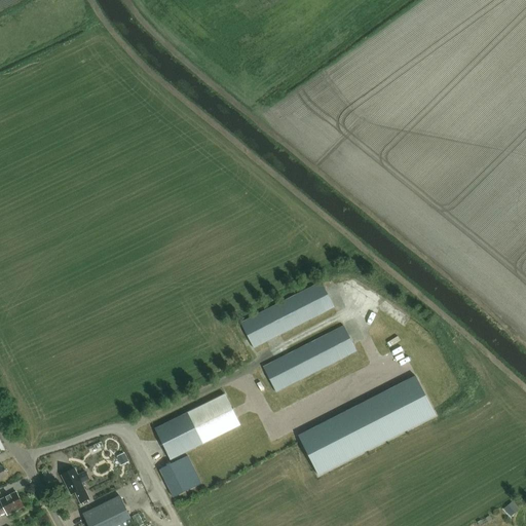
[(254,348),(334,307),(322,283),(240,324),(254,348)]
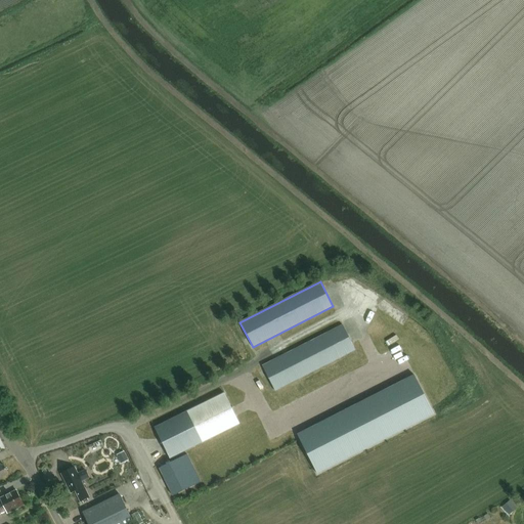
[(275,391),(355,350),(343,325),(262,366),(275,391)]
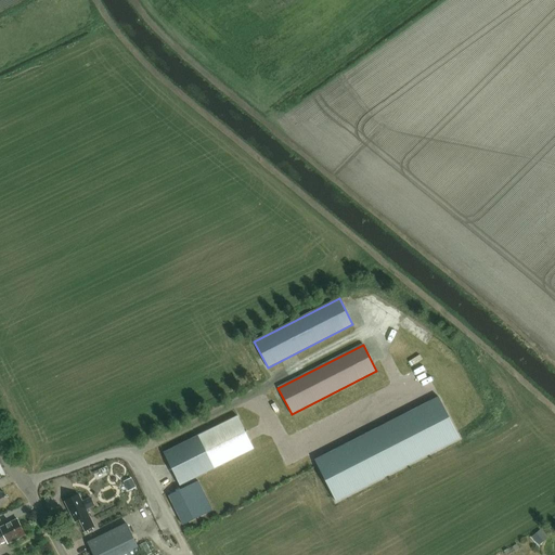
[(460,439),(438,397),(314,460),(336,502),(460,439)]
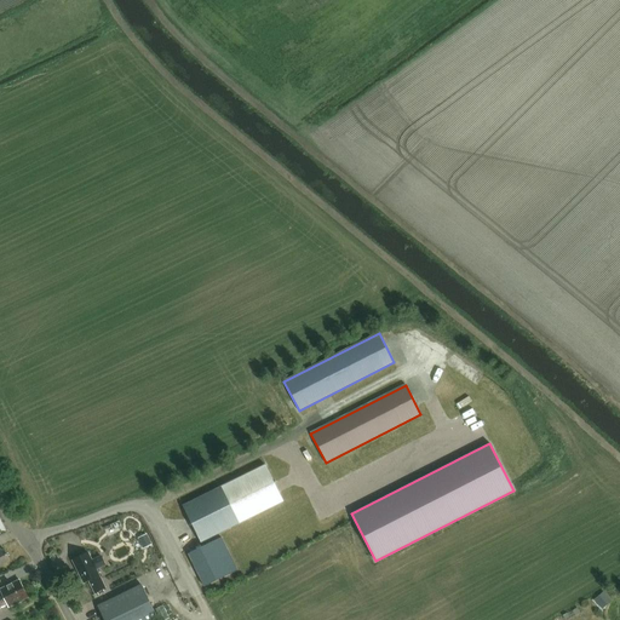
[(265,466),(222,487),(183,506),(201,543),(240,523),(283,503),(265,466)]
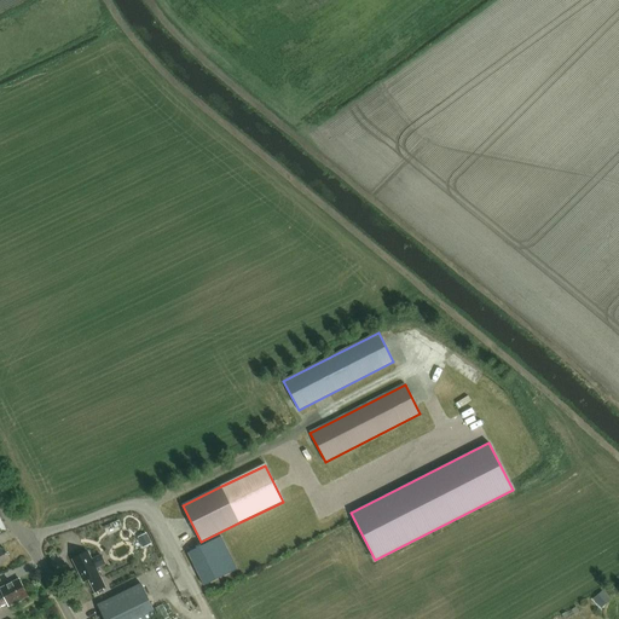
[(204,586),(237,570),(221,537),(189,553),(204,586)]
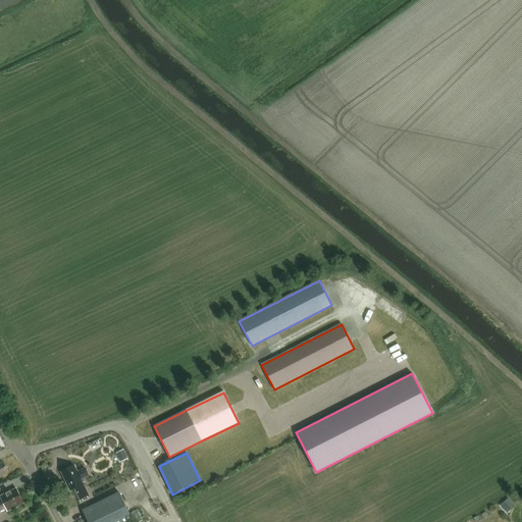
[(89,496),(82,480),(73,466),(61,472),(70,491),(74,489),(81,501),(89,496)]
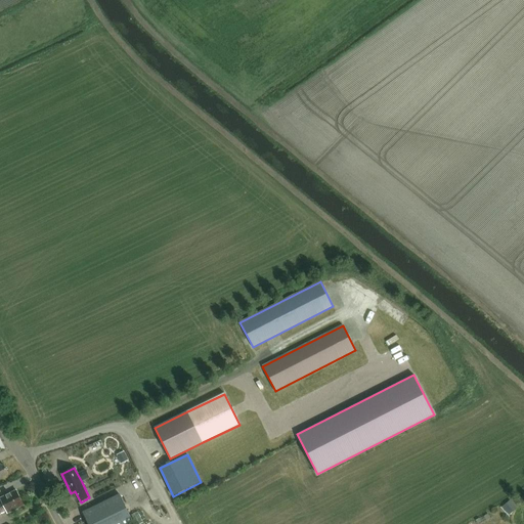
[(0,508),(20,497),(16,490),(0,498),(0,499),(0,500),(0,508)]
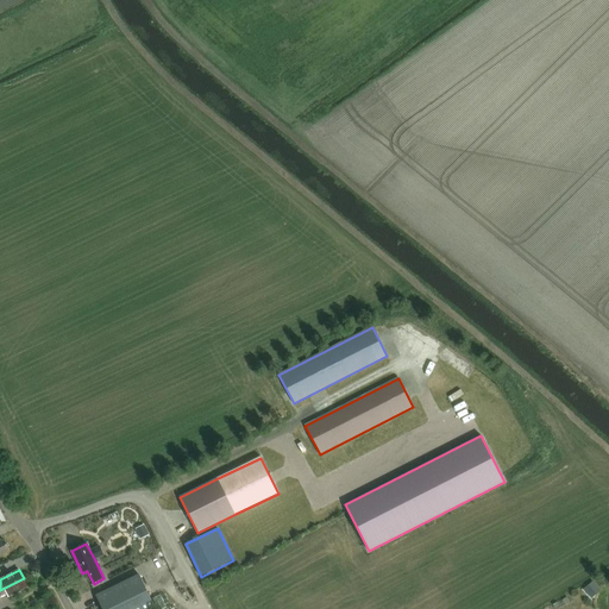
[(102,608),(150,608),(155,607),(139,575),(96,596),(102,608)]
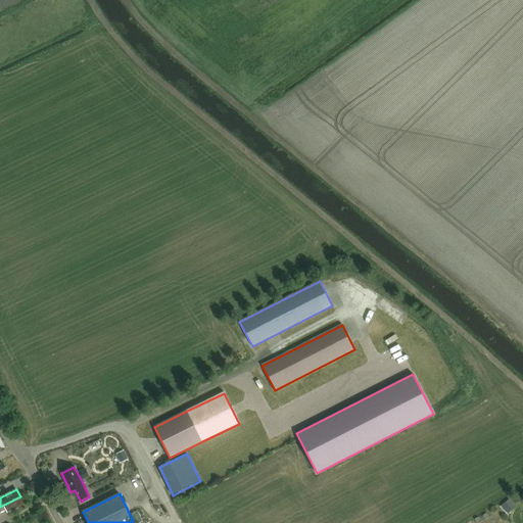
[(0,514),(6,511),(7,513),(24,505),(20,496),(0,507),(0,514)]
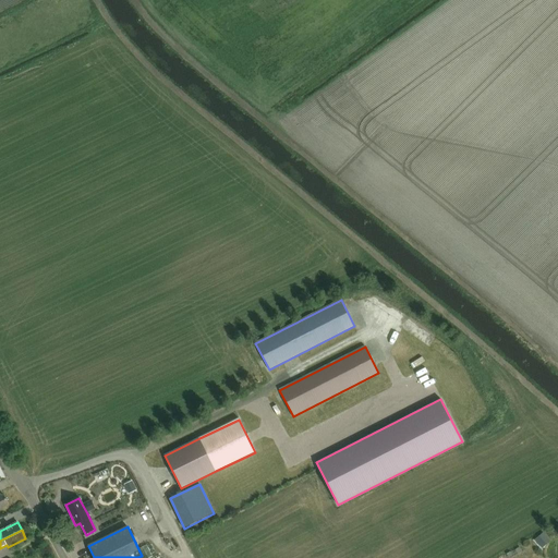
[(535,541),(542,548),(550,541),(544,533),(535,541)]
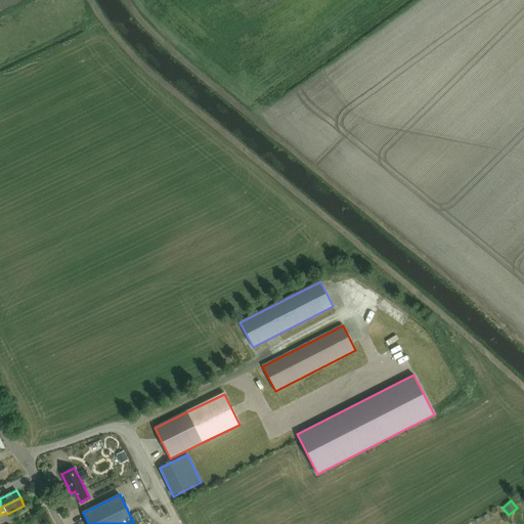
All buildings are outlined.
